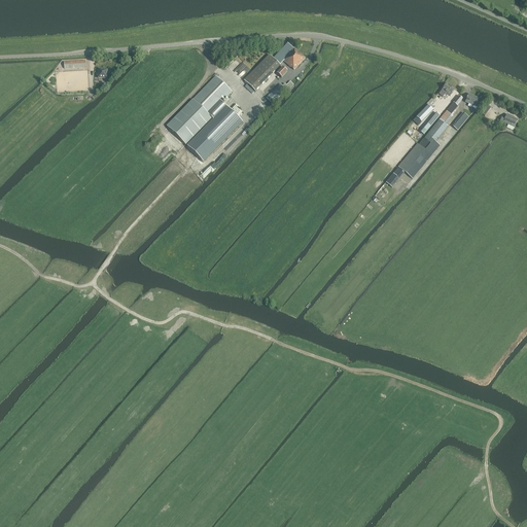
[(288,43),(275,58),(274,59),(270,56),(244,81),(255,92),(281,66),(280,65),(280,64),(281,65),(283,62),(290,68),(291,67),(293,70),(293,69),(294,70),(296,68),(305,59),(294,48),(293,49),(288,43)]
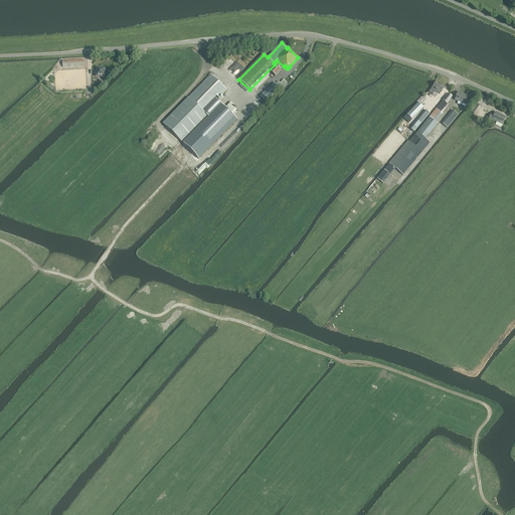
[(275,76),(281,70),(279,68),(277,66),(271,72),(273,74),(275,76)]
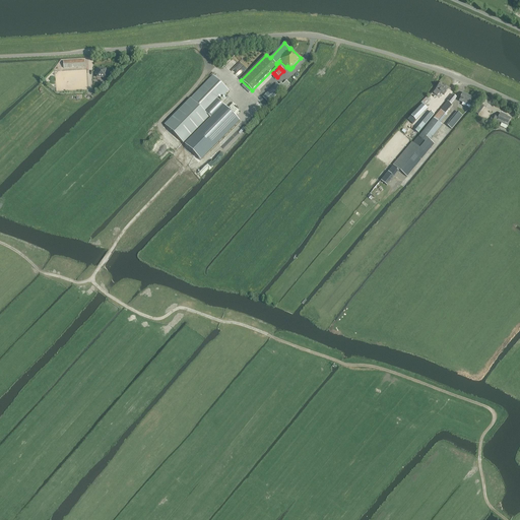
[(105,78),(106,69),(98,69),(98,72),(95,72),(95,74),(96,74),(96,77),(105,78)]
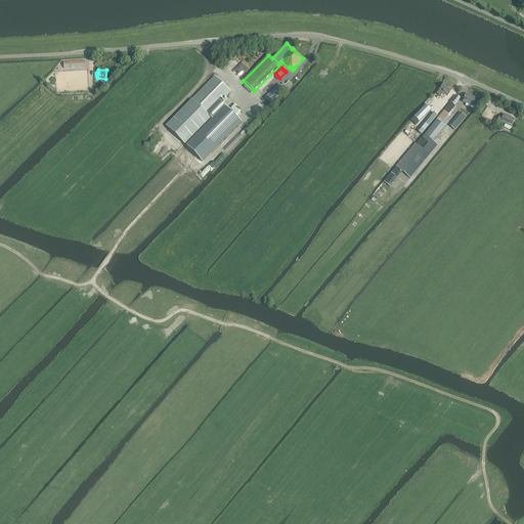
[(210,118),(208,116),(221,102),(221,101),(230,92),(215,77),(166,127),(184,144),(210,118)]
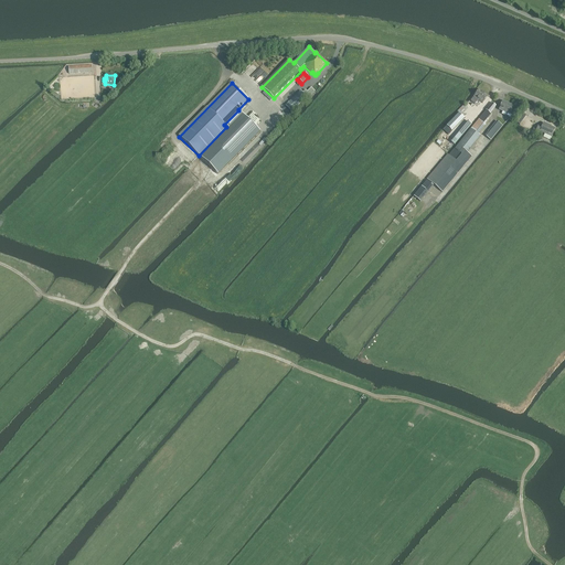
[(309,94),(313,91),(311,88),(307,92),(306,91),(302,93),(300,91),(288,103),(295,109),(307,97),(309,94)]
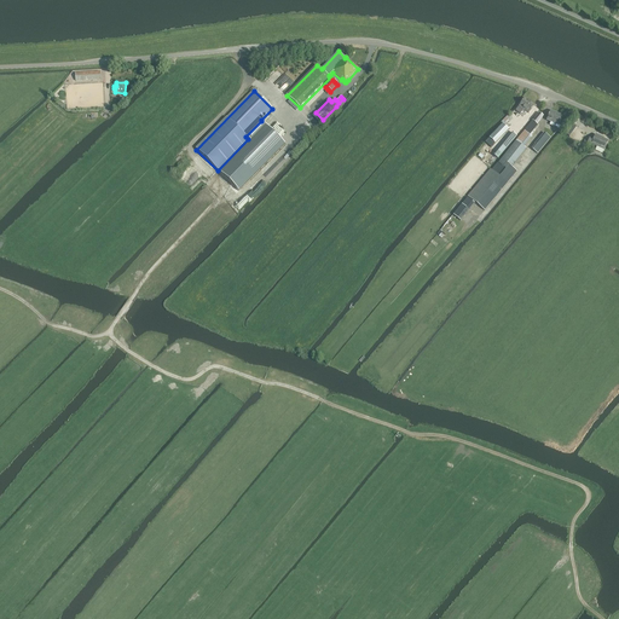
[(534,105),(525,99),(515,111),(520,115),(524,110),(528,114),(534,105)]
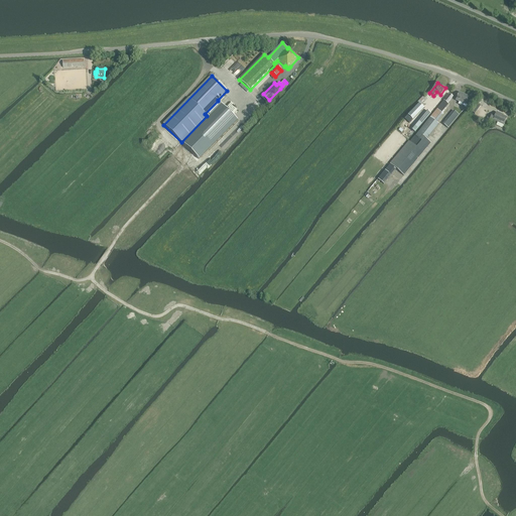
[(463,106),(463,104),(466,105),(469,98),(459,93),(458,97),(456,100),(460,102),(459,104),(463,106)]
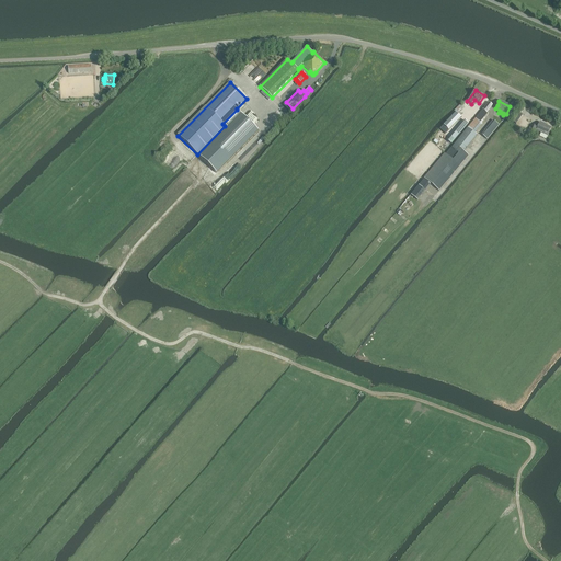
[(487,113),(493,105),(489,102),(482,110),(483,110),(468,128),(472,130),(473,130),(476,133),(483,122),(482,121),(488,114),(487,113)]
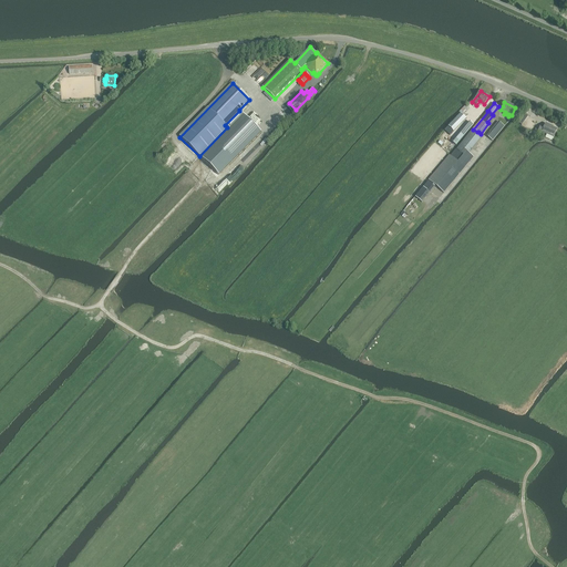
[(470,109),(466,105),(459,112),(461,114),(444,131),(450,135),(466,119),(463,115),(470,109)]
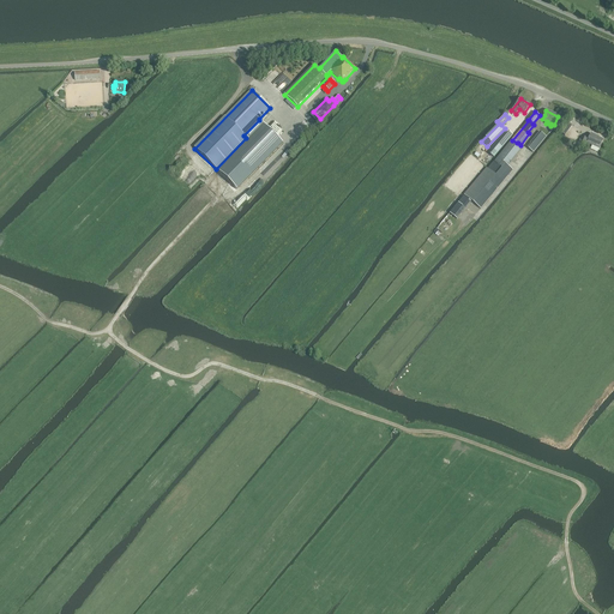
[(248,140),(218,172),(238,190),(283,143),(259,119),(259,120),(244,136),(247,138),(248,140)]
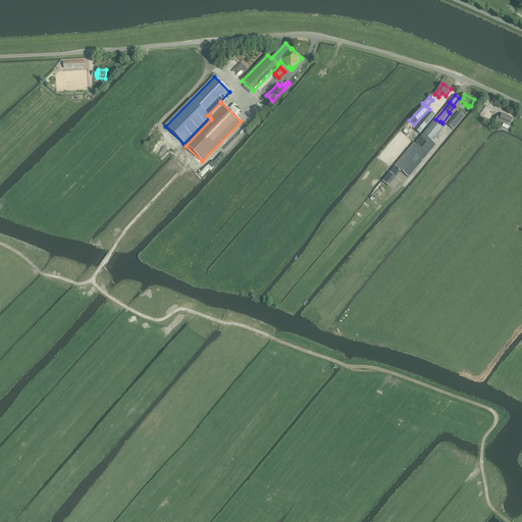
[(420,134),(423,131),(436,115),(432,112),(417,131),(420,134)]
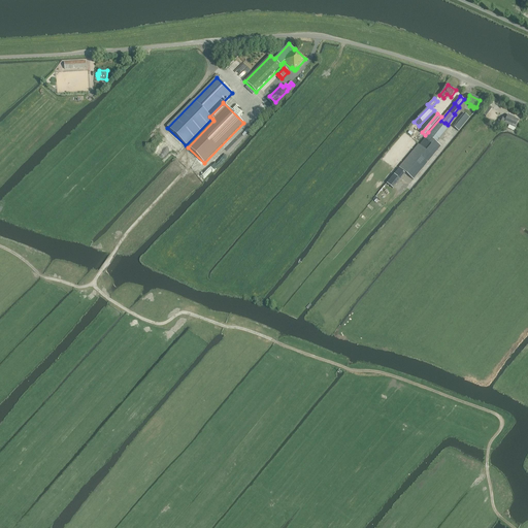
[(454,127),(459,131),(470,118),(464,113),(456,124),(454,127)]
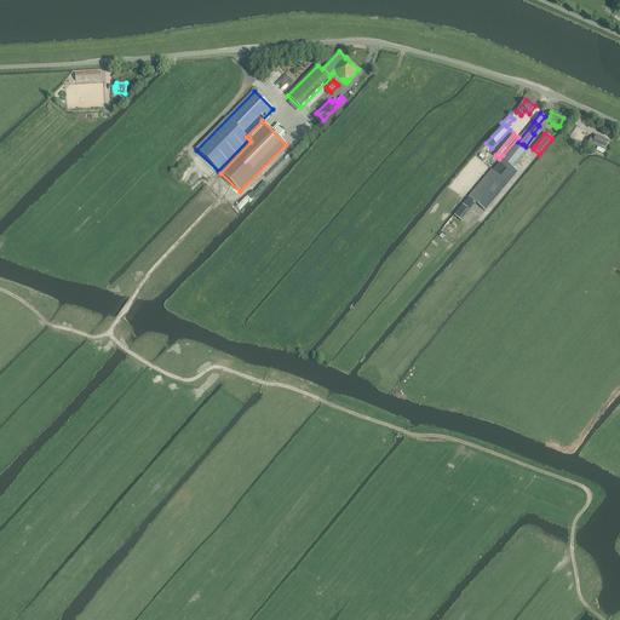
[(606,150),(609,142),(602,139),(602,138),(597,136),(595,139),(591,137),(587,145),(595,148),(595,147),(606,150)]
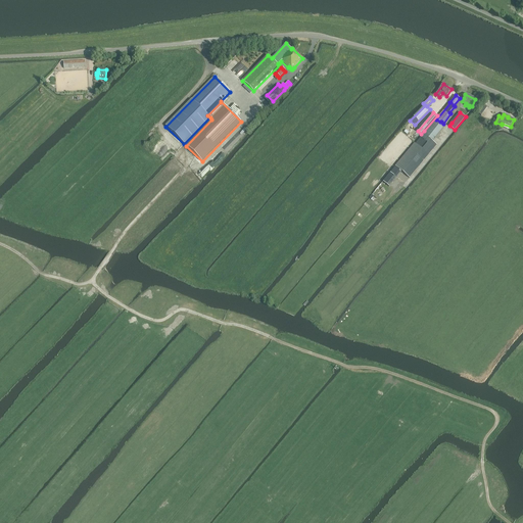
[(437,145),(432,142),(444,127),(436,120),(421,138),(416,144),(415,143),(395,165),(410,179),(437,145)]
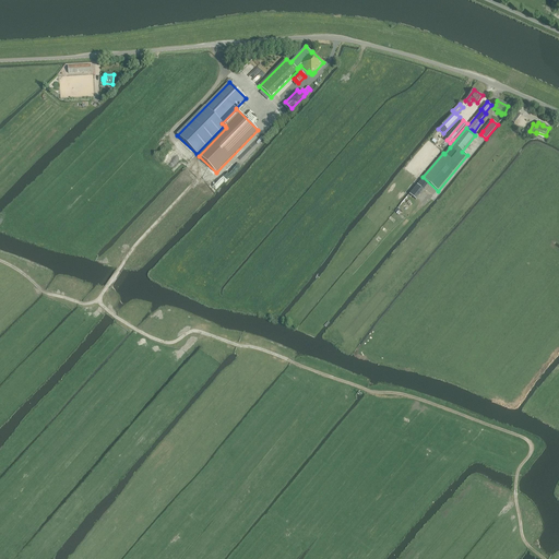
[(424,190),(417,186),(409,194),(416,200),(424,190)]
